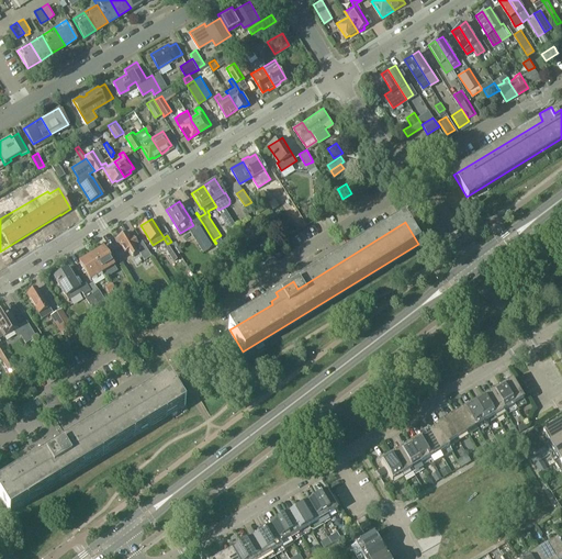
[(226,261),(215,244),(203,224),(195,228),(209,247),(221,265),(226,261)]
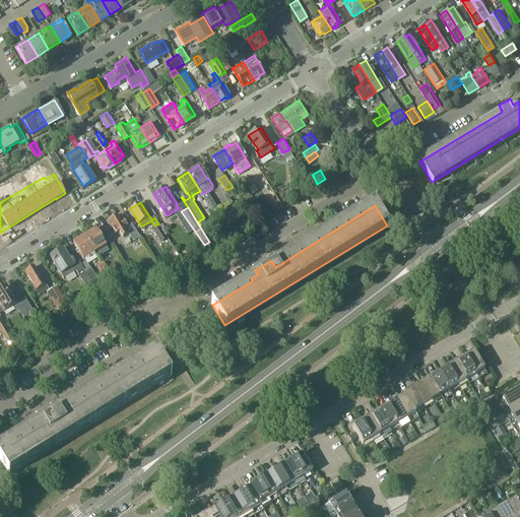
[(241,212),(234,216),(241,228),(248,223),(241,212)]
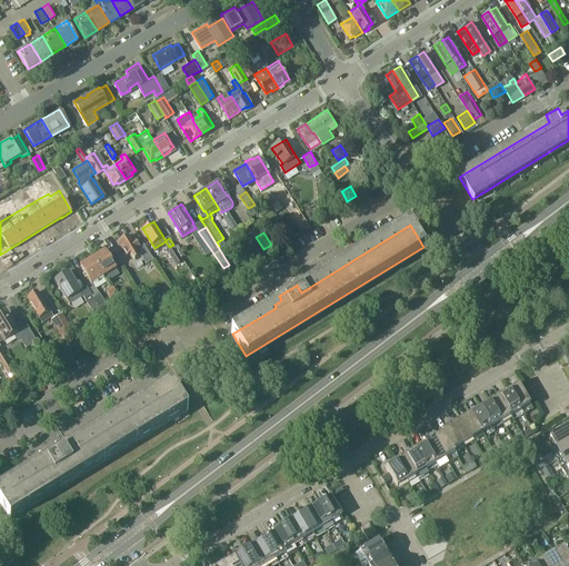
[(141,252),(138,247),(140,246),(136,239),(133,240),(129,234),(119,239),(127,252),(130,250),(135,257),(141,252)]
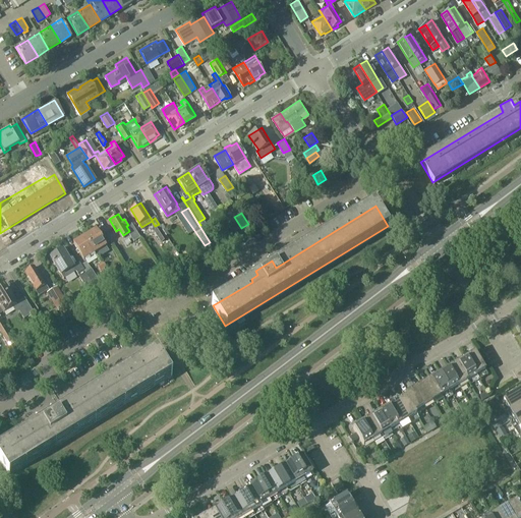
[(241,228),(234,217),(222,225),(228,236),(241,228)]
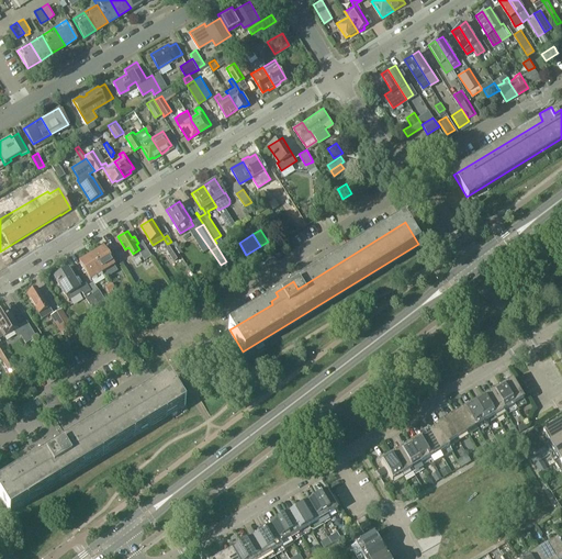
[(172,243),(167,246),(166,247),(173,260),(180,256),(172,243)]
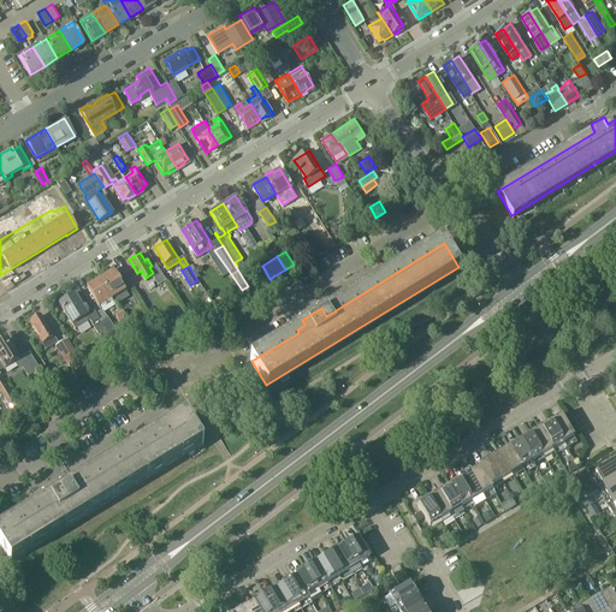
[(129,293),(126,289),(113,268),(101,275),(113,296),(116,302),(129,293)]
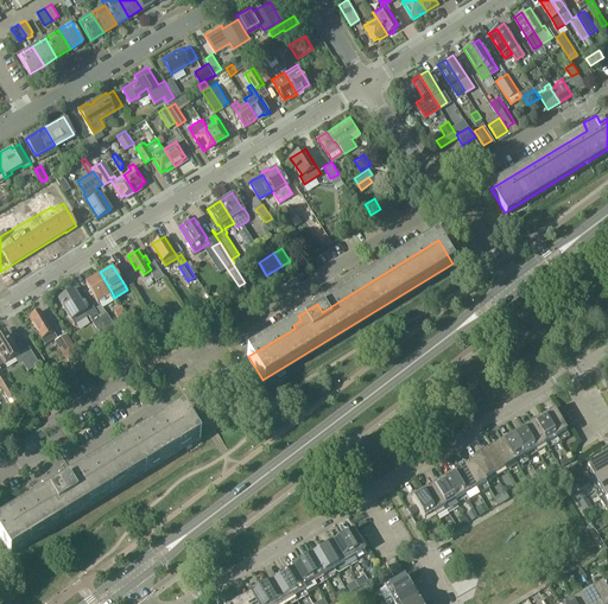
[(112,292),(100,272),(87,280),(99,300),(112,292)]
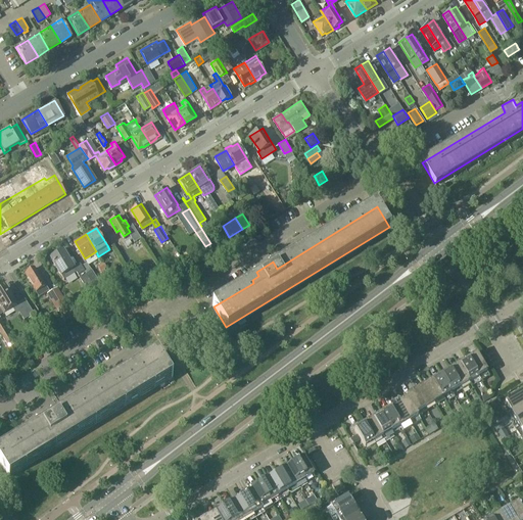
[(61,274),(74,267),(62,248),(50,255),(61,274)]
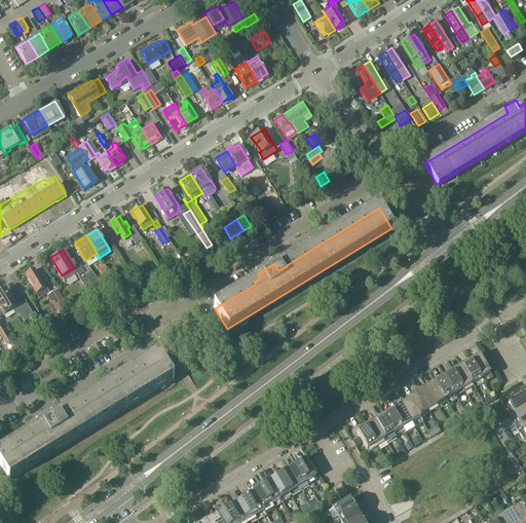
[(35,267),(34,267),(25,273),(39,297),(49,291),(35,267)]
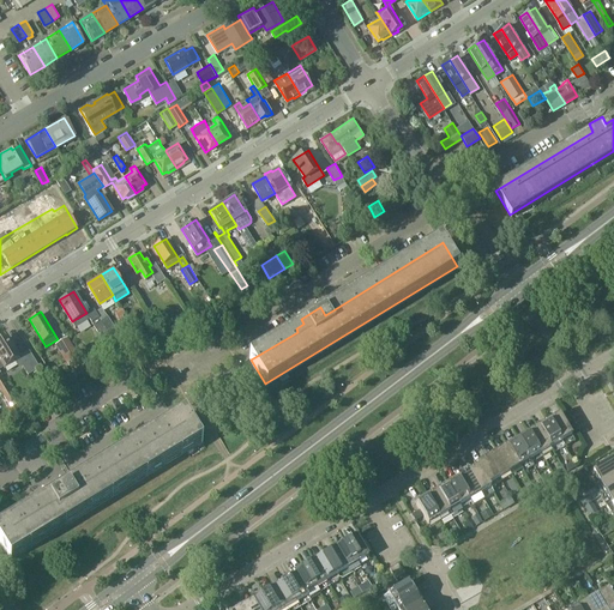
[(108,314),(101,319),(107,328),(110,333),(116,328),(108,314)]
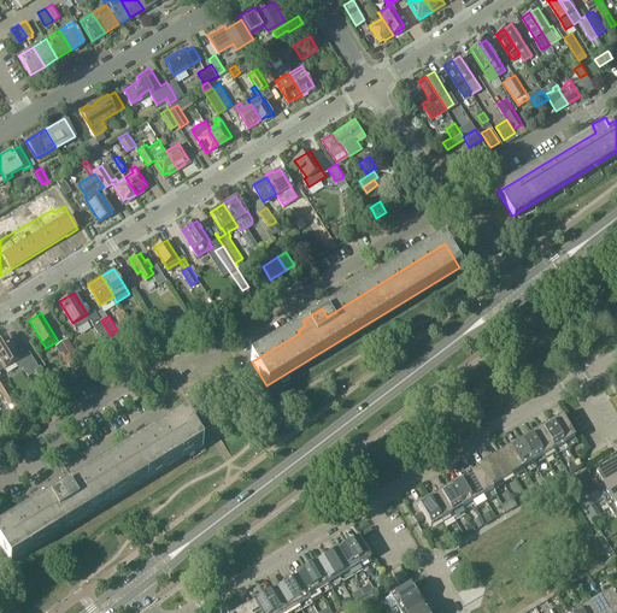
[(101,320),(100,317),(92,322),(100,335),(107,330),(101,320)]
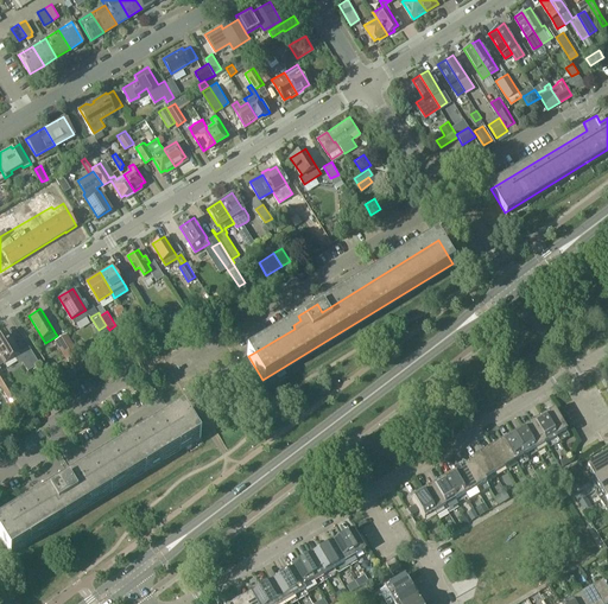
[(154,323),(149,313),(135,322),(141,331),(154,323)]
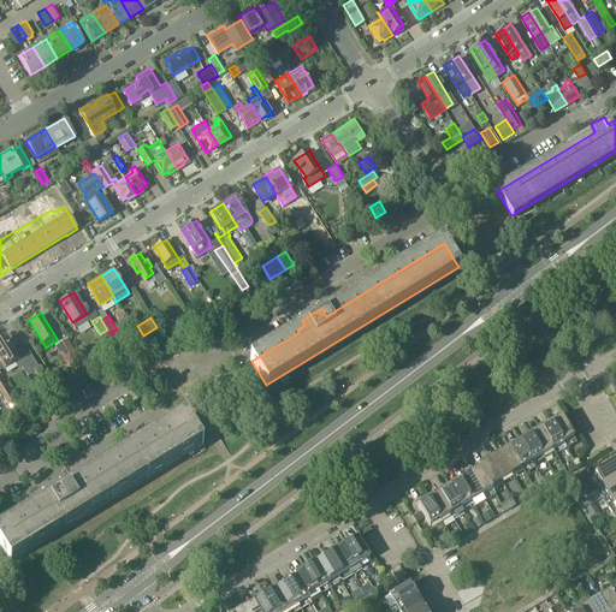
[(29,350),(21,355),(7,336),(0,339),(0,360),(4,366),(17,357),(23,366),(28,374),(40,368),(29,350)]
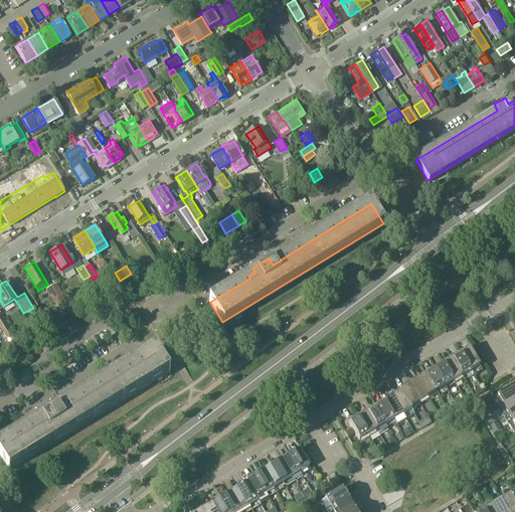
[(72,310),(56,282),(46,287),(56,305),(58,304),(64,301),(66,305),(69,311),(72,310)]
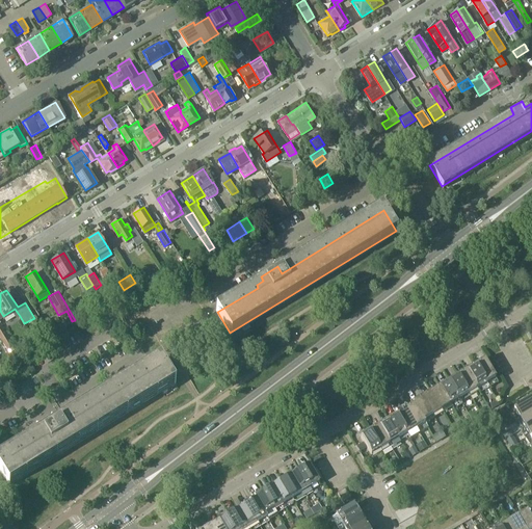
[(14,344),(1,321),(0,321),(0,337),(6,348),(14,344)]
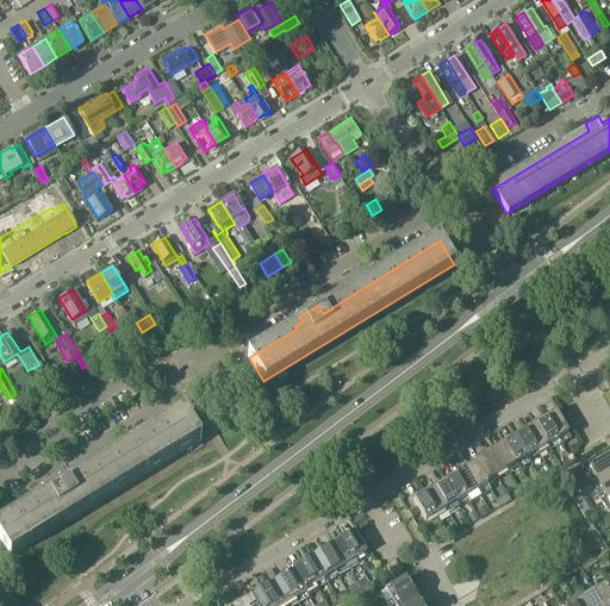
[(19,418),(27,413),(24,407),(16,411),(19,418)]
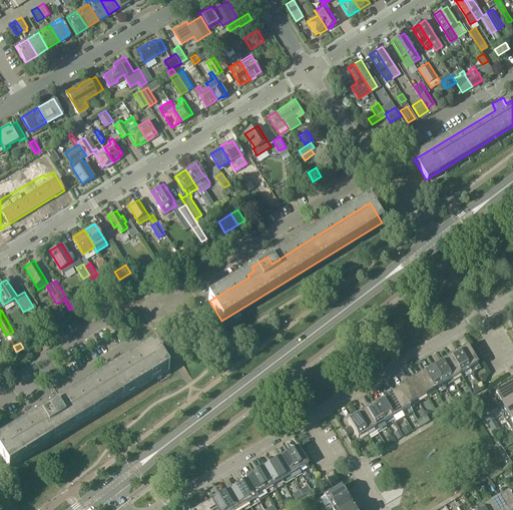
[(474,355),(468,344),(459,350),(469,367),(478,362),(478,361),(474,355)]
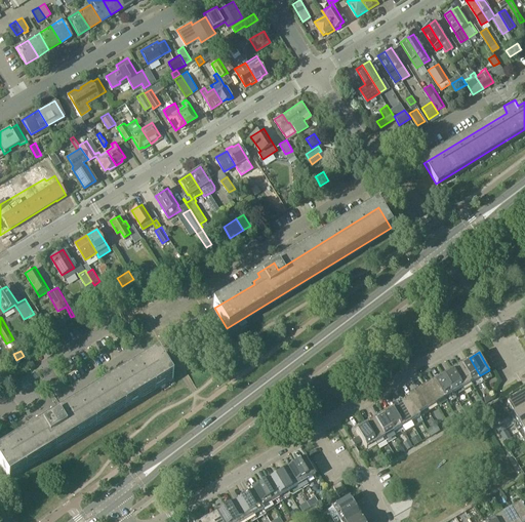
[(36,432),(0,453),(0,463),(8,477),(172,376),(160,356),(59,417),(55,411),(39,422),(41,426),(34,430),(36,432)]
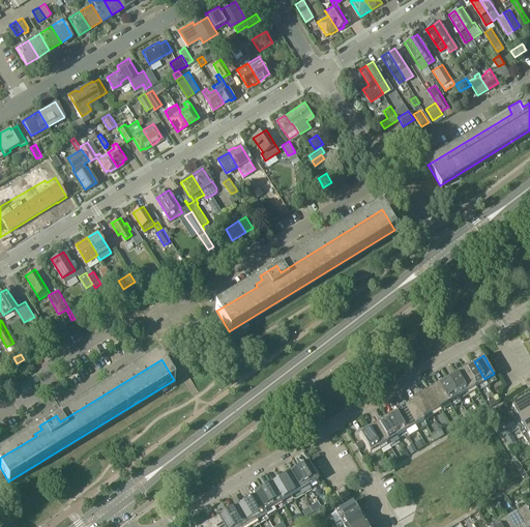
[(9,374),(15,371),(8,361),(4,363),(9,374)]
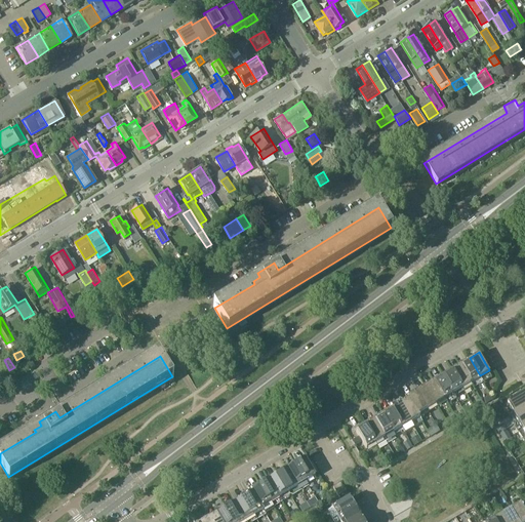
[(22,368),(31,363),(28,358),(27,359),(26,358),(18,363),(22,368)]
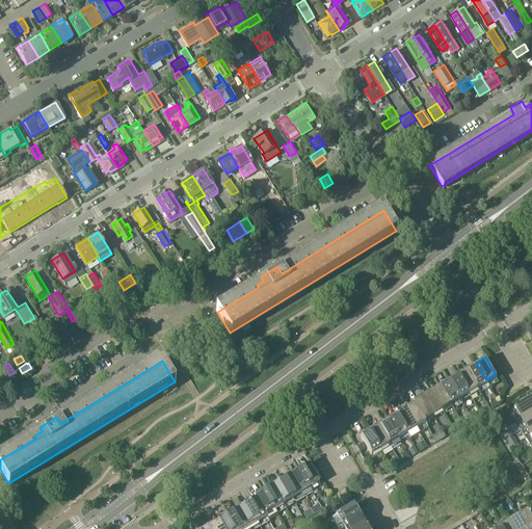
[(478,387),(486,380),(476,363),(467,368),(478,387)]
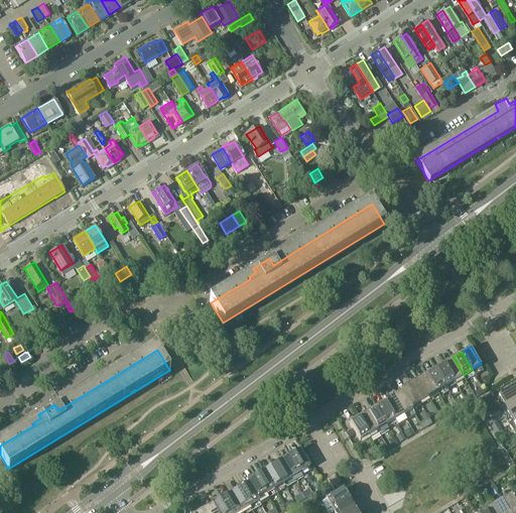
[(455,380),(464,375),(453,357),(443,362),(455,380)]
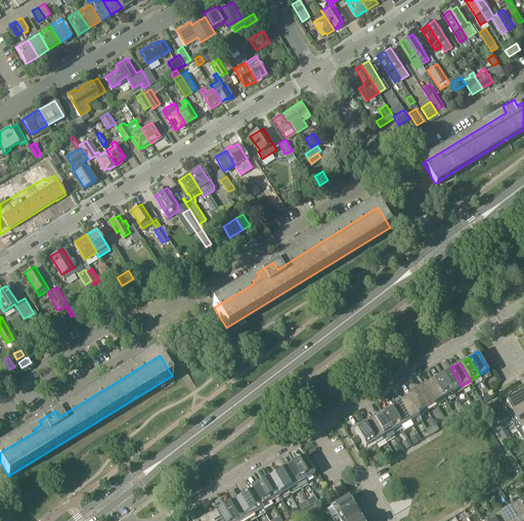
[(453,391),(462,386),(450,367),(442,373),(453,391)]
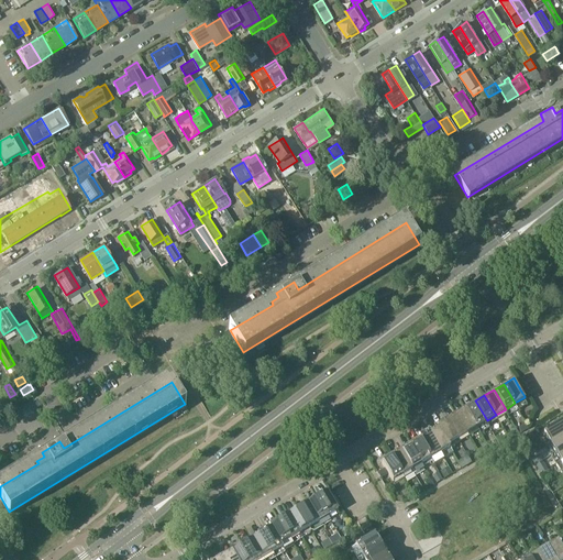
[(477,426),(487,420),(475,401),(465,406),(477,426)]
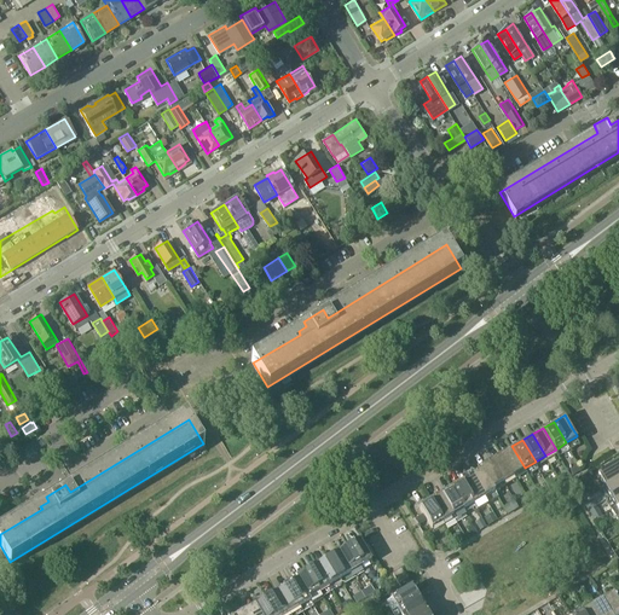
[(502,452),(514,474),(525,468),(512,446),(502,452)]
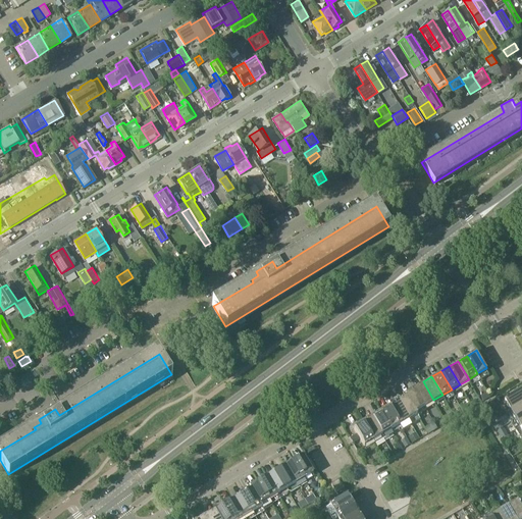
[(433,400),(423,381),(414,386),(425,405),(433,400)]
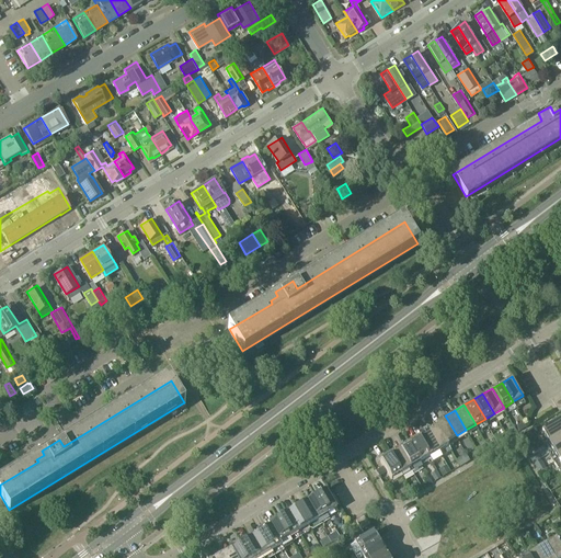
[(448,444),(449,443),(447,441),(457,435),(445,416),(435,422),(437,424),(448,444)]
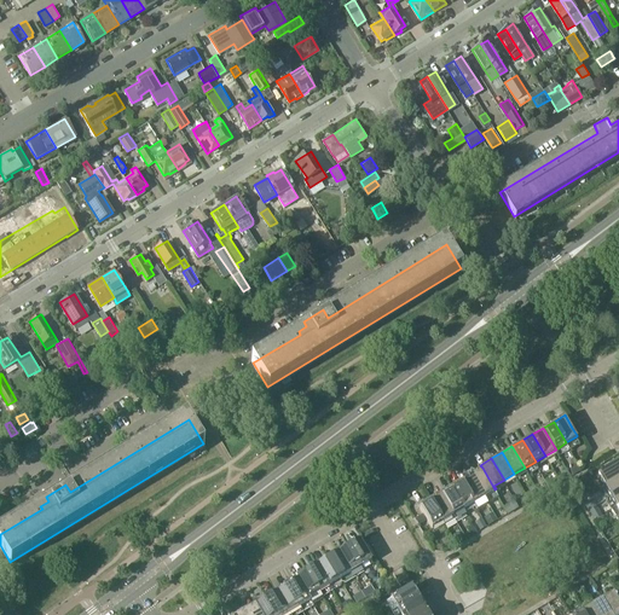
[(597,473),(603,483),(618,474),(618,459),(618,460),(597,473)]
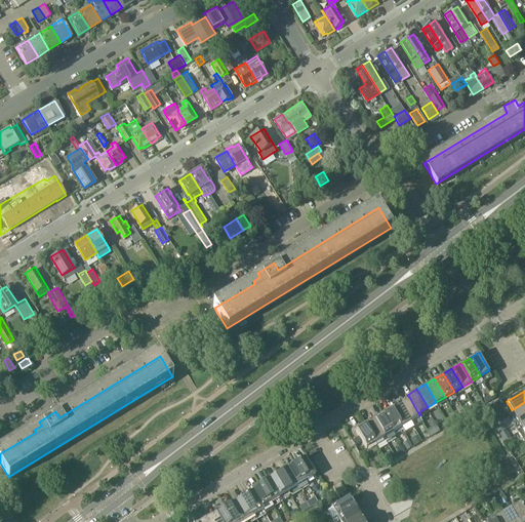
[(484,395),(485,399),(486,401),(492,398),(489,392),(484,395)]
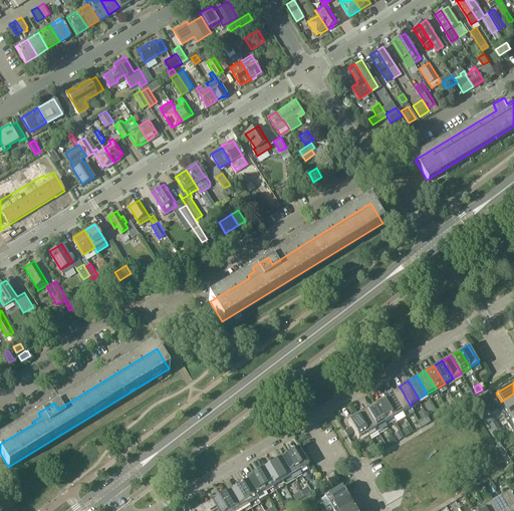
[(411,407),(401,389),(392,394),(403,412),(405,416),(414,411),(411,407)]
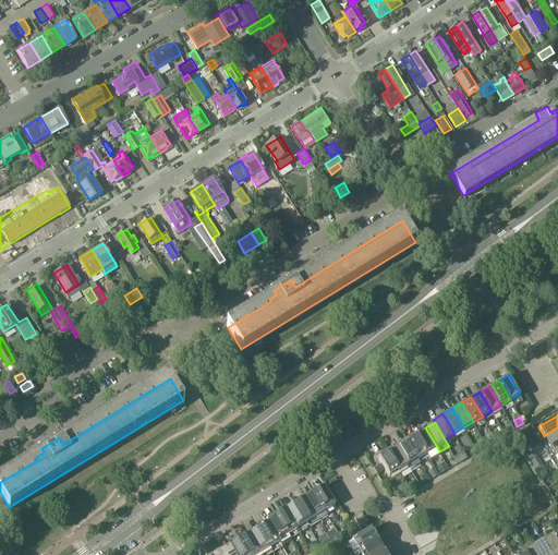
[(415,433),(427,453),(437,447),(425,427),(415,433)]
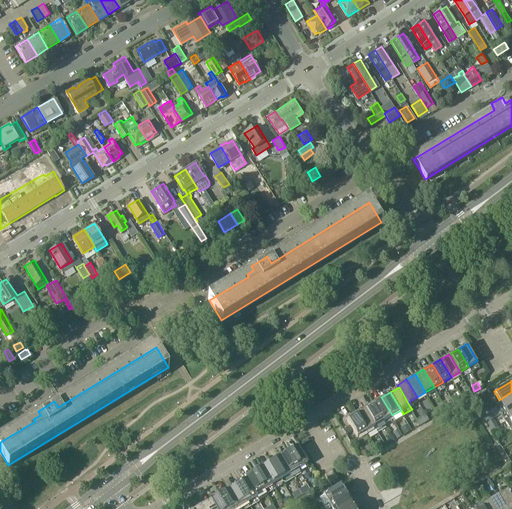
[(511,392),(499,400),(505,409),(511,404),(511,392)]
